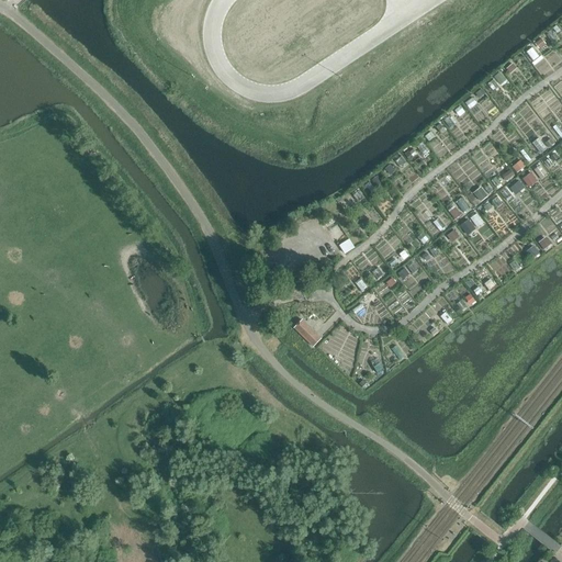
[(541,38),(535,44),(539,48),(546,44),(541,38)]
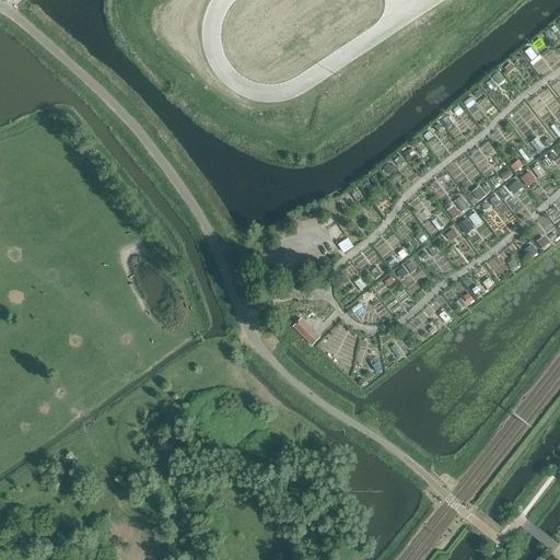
[(504,69),(509,73),(514,68),(511,63),(504,69)]
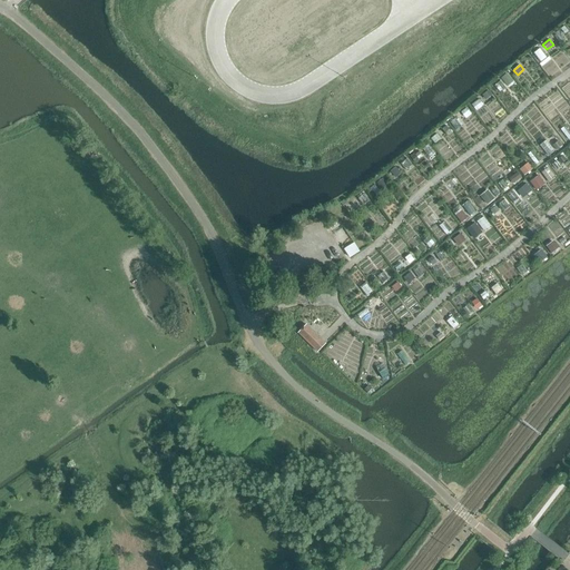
[(489,90),(482,95),(485,99),(492,95),(489,90)]
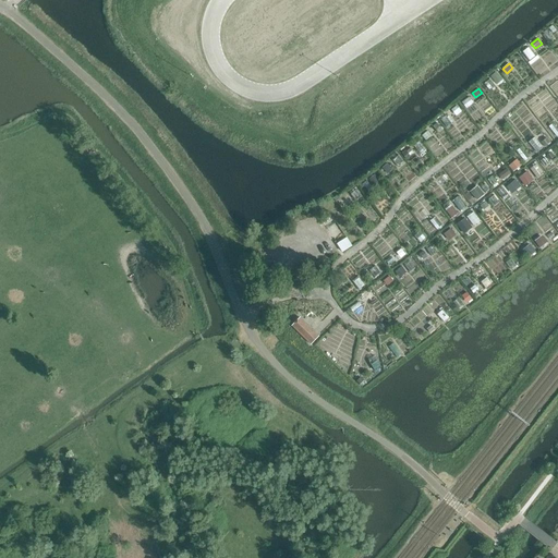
[(437,123),(433,125),(438,133),(443,130),(437,123)]
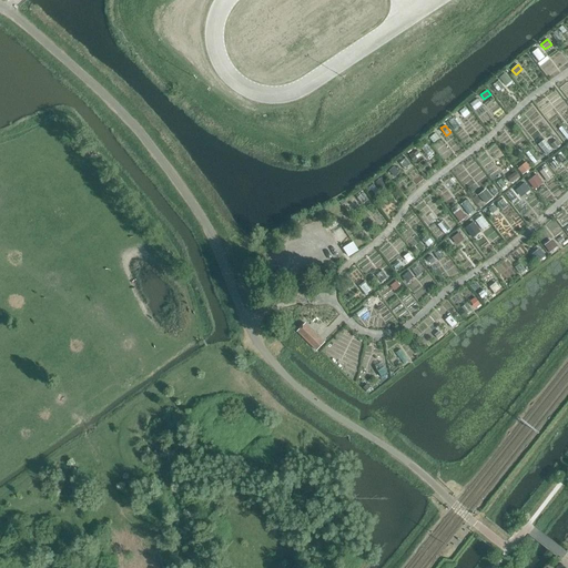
[(560,145),(557,140),(550,144),(555,150),(560,145)]
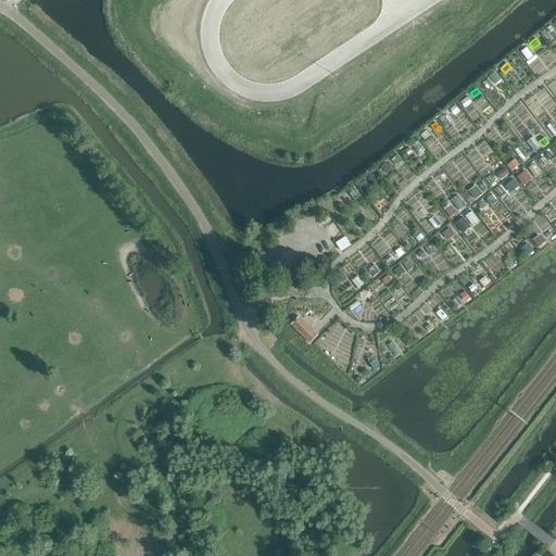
[(518,165),(514,160),(507,164),(513,171),(518,165)]
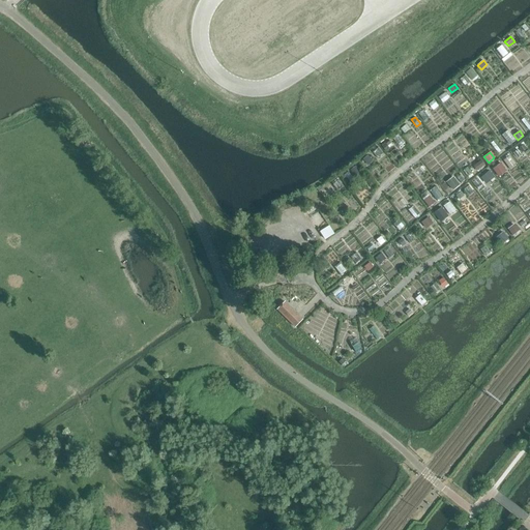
[(476,171),(484,165),(480,160),(473,166),(476,171)]
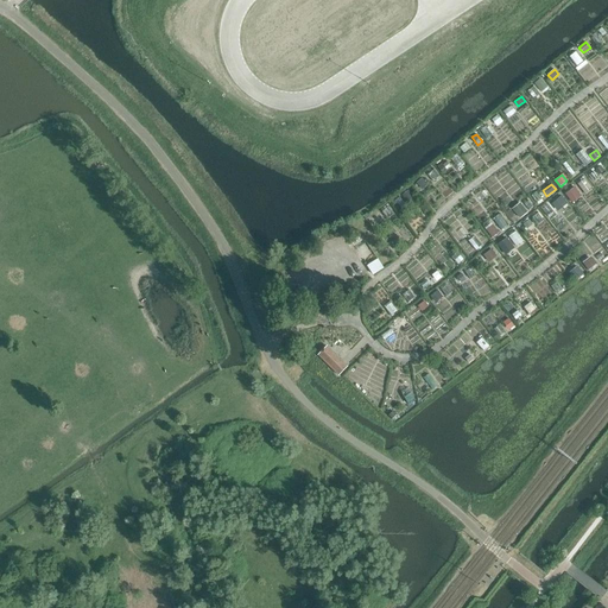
[(572,187),(565,191),(571,200),(578,196),(572,187)]
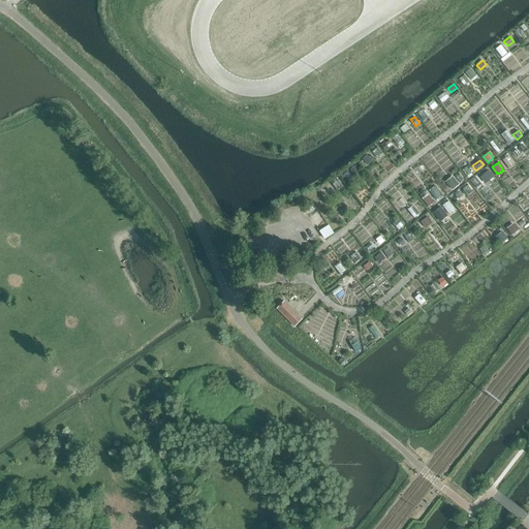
[(355,165),(350,169),(354,176),(360,172),(355,165)]
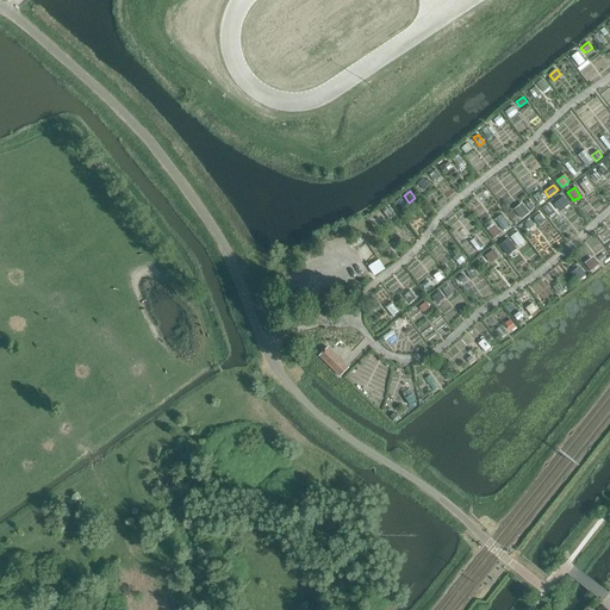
[(529,213),(523,205),(515,211),(522,219),(529,213)]
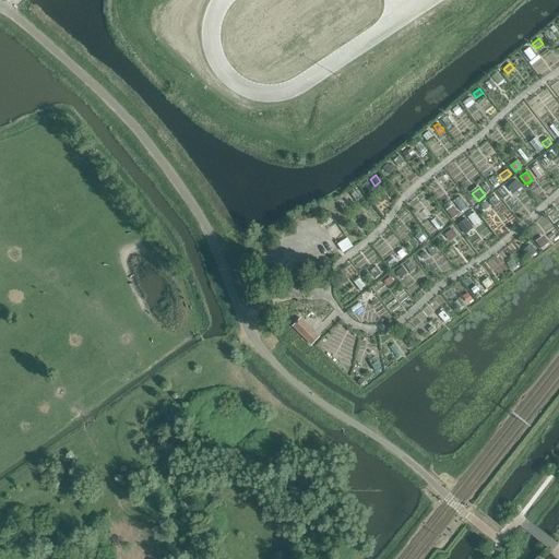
[(352,203),(347,198),(341,202),(345,209),(352,203)]
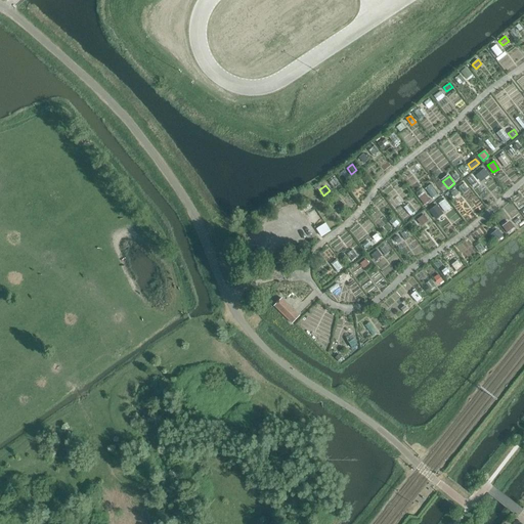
[(430,201),(425,193),(419,198),(424,205),(430,201)]
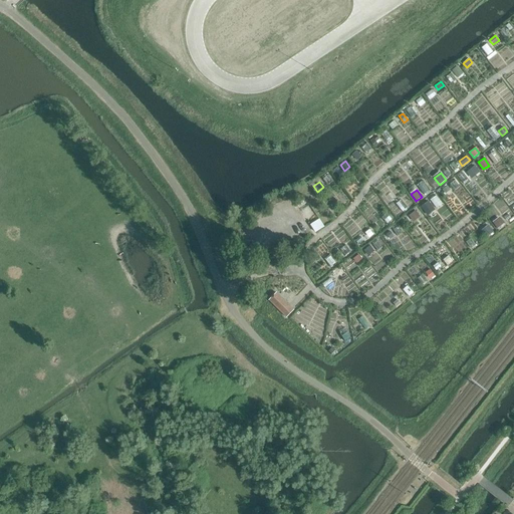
[(432,208),(427,203),(422,207),(426,213),(432,208)]
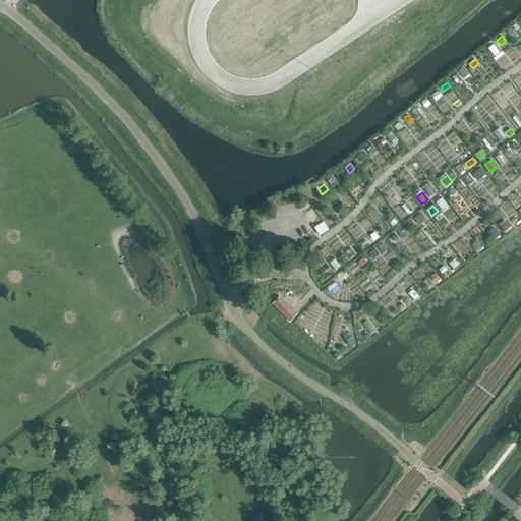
[(425,220),(420,214),(414,219),(419,225),(425,220)]
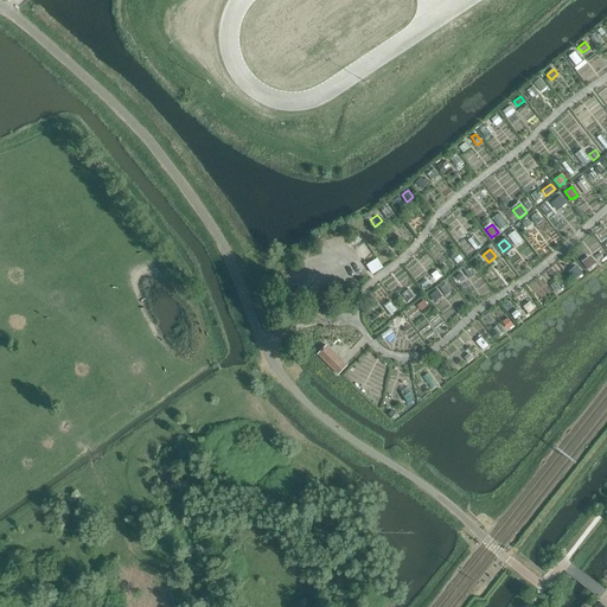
[(368,264),(372,274),(384,267),(378,257),(368,264)]
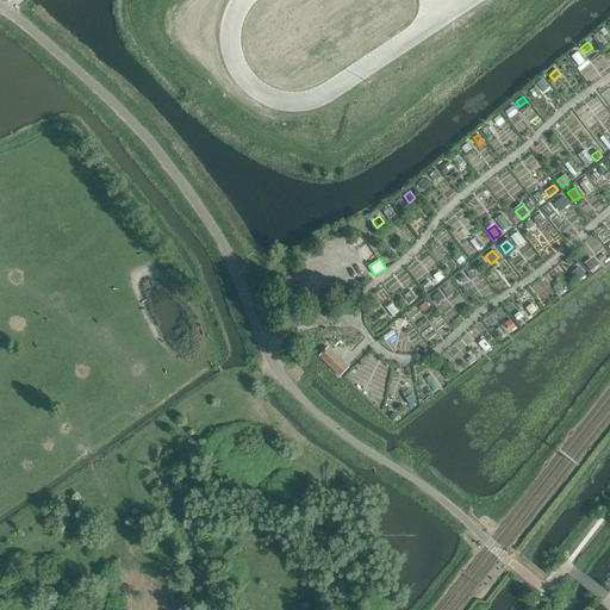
[(586,266),(590,272),(597,266),(593,260),(586,266)]
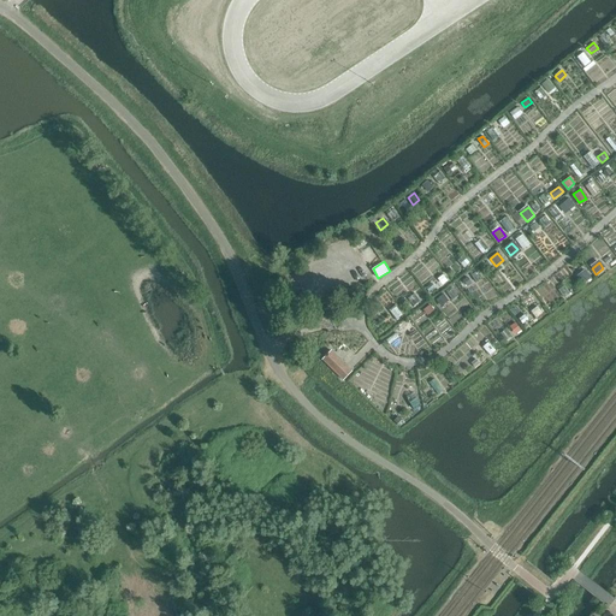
[(443,285),(448,280),(443,274),(438,278),(443,285)]
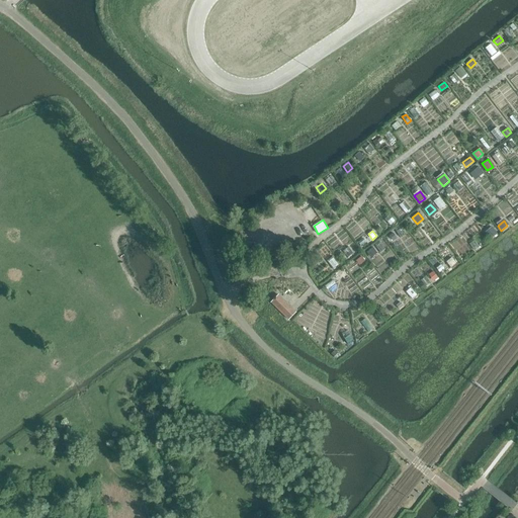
[(377,253),(372,247),(366,252),(371,258),(377,253)]
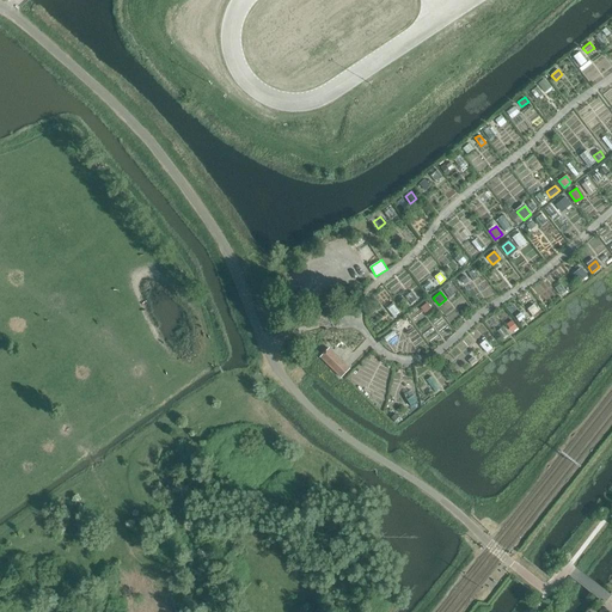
[(528,311),(532,317),(540,310),(537,305),(528,311)]
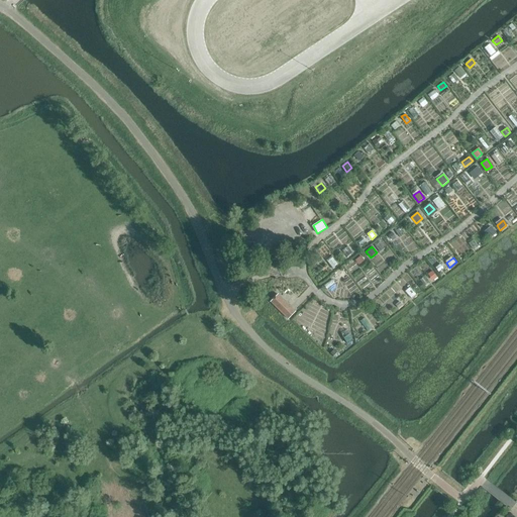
[(437,278),(432,271),(429,274),(434,280),(437,278)]
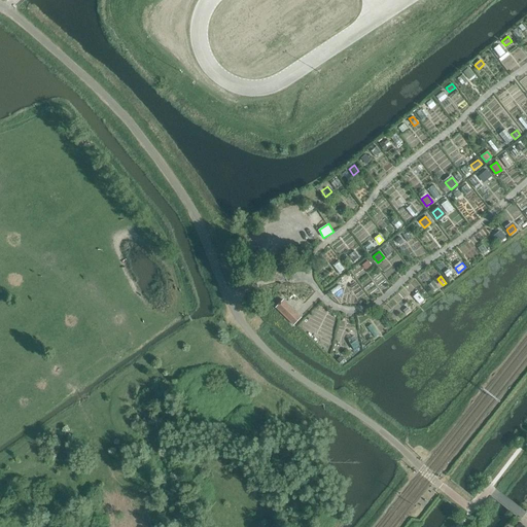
[(301,318),(301,317),(283,301),(276,308),(293,324),(301,318)]
